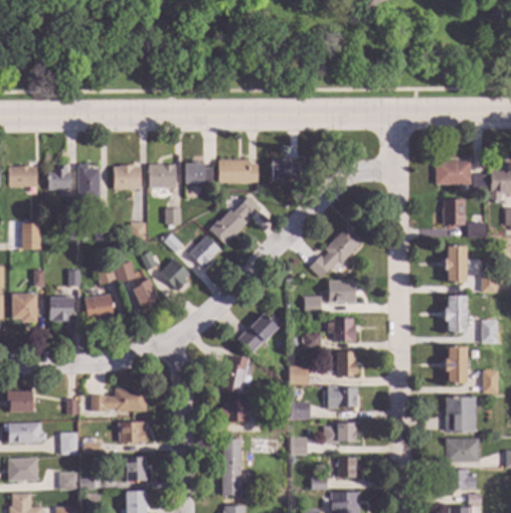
[(301,177),(281,177),(281,181),(273,181),(273,158),(301,158),(301,177)]
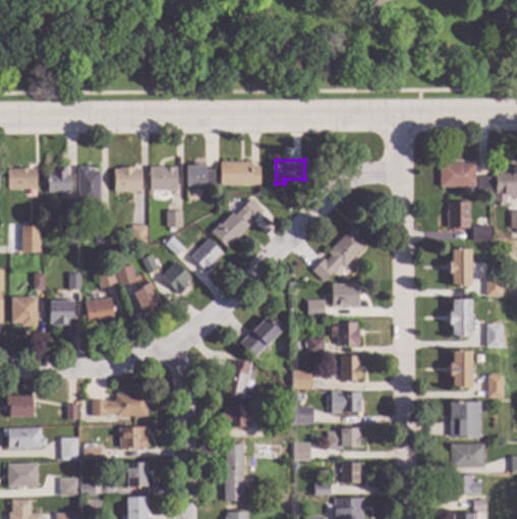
[(253,166),(262,166),(262,184),(222,184),(222,161),(252,161),(253,166)]
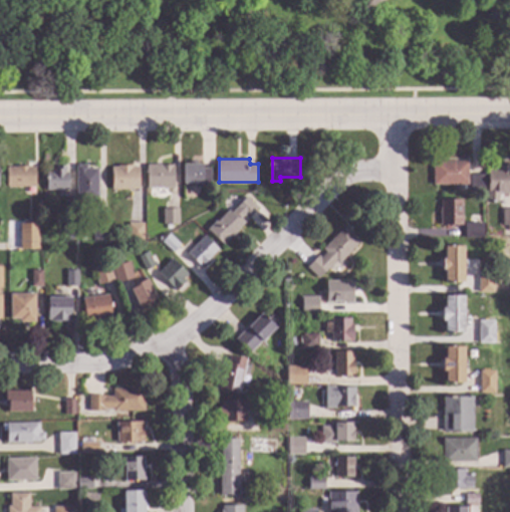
[(470,183),(435,184),(435,161),(470,161),(470,183)]
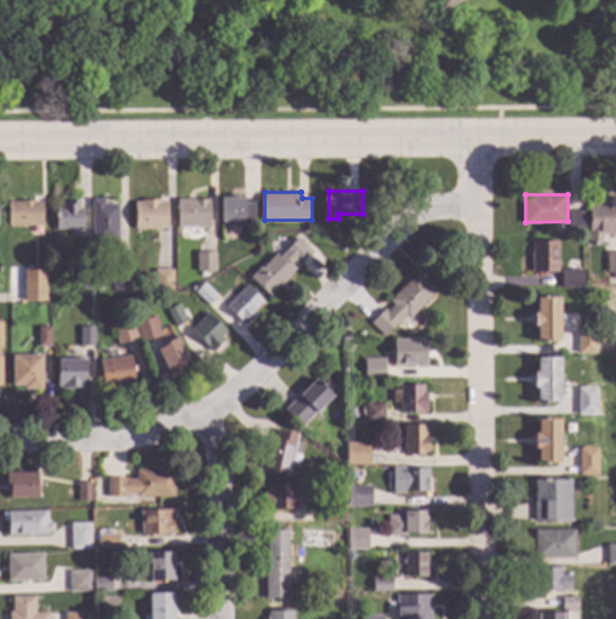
[(46,225),(11,225),(11,200),(36,199),(36,196),(45,196),(46,225)]
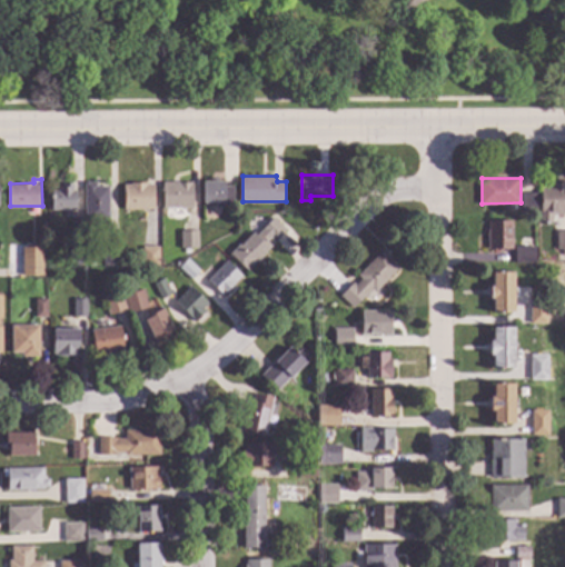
[(227,185),(236,185),(236,204),(226,204),(226,201),(224,201),(224,206),(218,206),(218,201),(206,202),(206,180),(227,180),(227,185)]
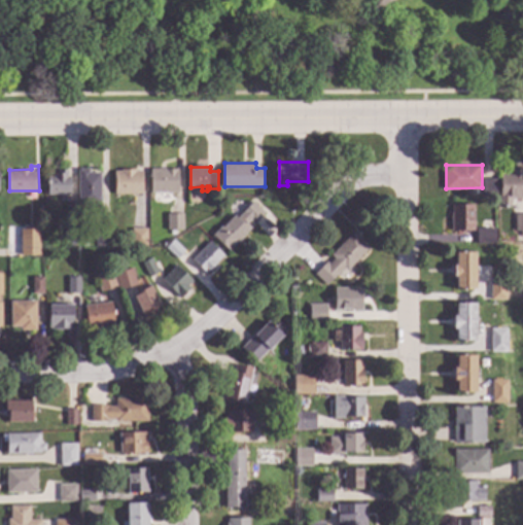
[(92,172),(103,172),(104,204),(102,204),(102,206),(93,206),(93,204),(80,204),(80,168),(92,168),(92,172)]
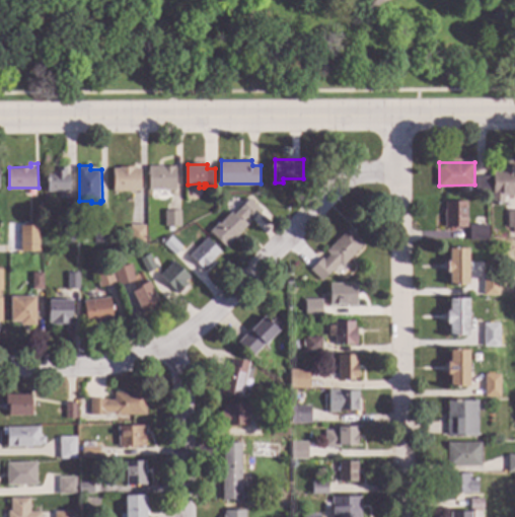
[(178,176),(179,176),(180,180),(178,180),(178,189),(151,189),(151,165),(177,165),(178,176)]
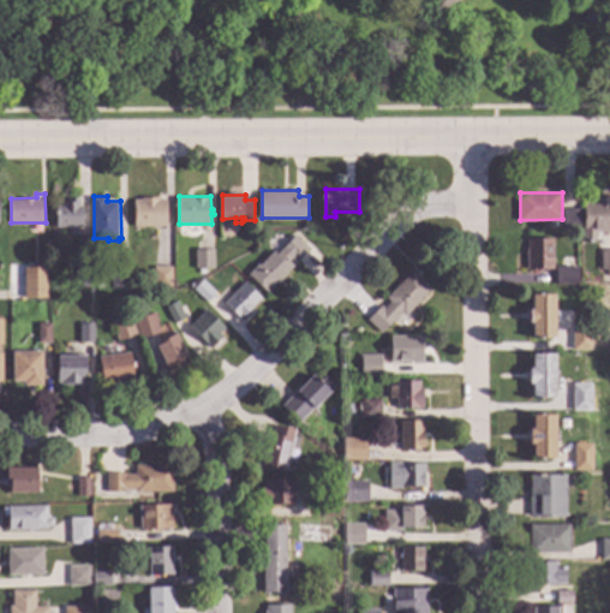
[(609,232),(604,232),(603,230),(603,238),(587,238),(586,201),(600,201),(600,197),(609,196),(609,232)]
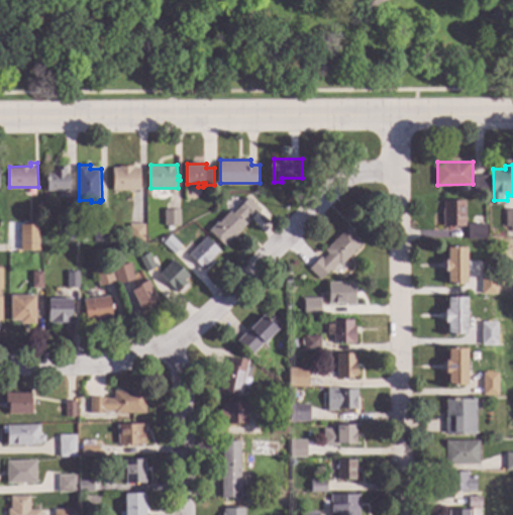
[(69,172),(71,172),(71,191),(49,191),(48,173),(55,173),(55,170),(60,170),(60,166),(69,166),(69,172)]
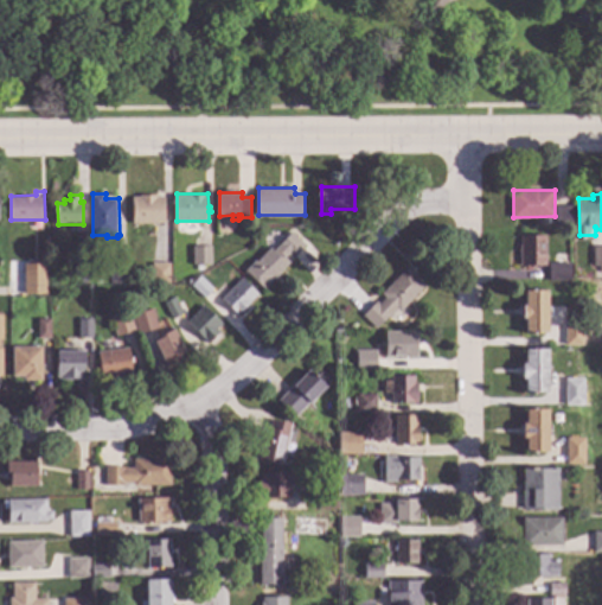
[(159,197),(167,197),(167,223),(135,223),(135,197),(142,197),(142,195),(159,195),(159,197)]
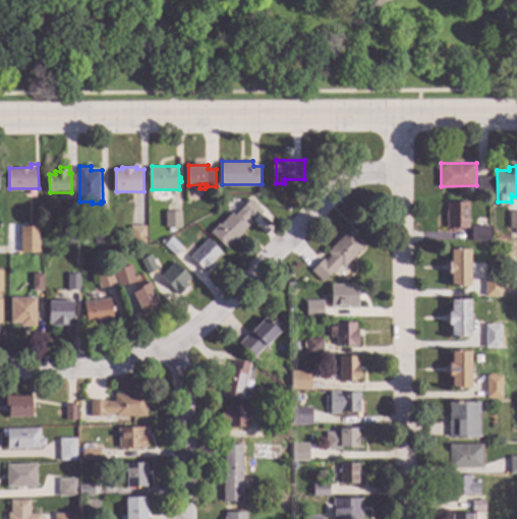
[(494,194),(478,194),(478,175),(494,175),(494,194)]
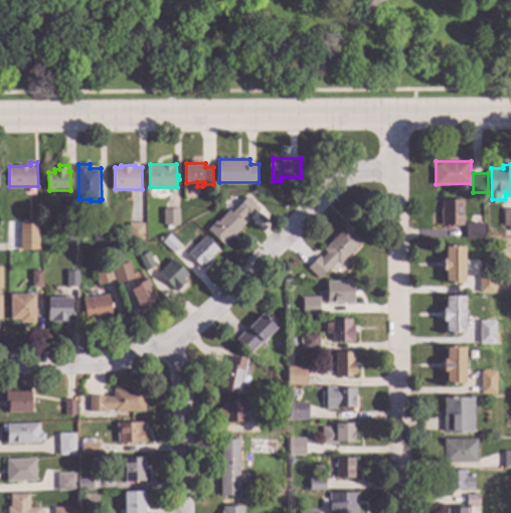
[(261,207),(249,218),(246,214),(243,217),(247,221),(225,244),(210,228),(219,219),(220,221),(231,209),(234,212),(249,196),(261,207)]
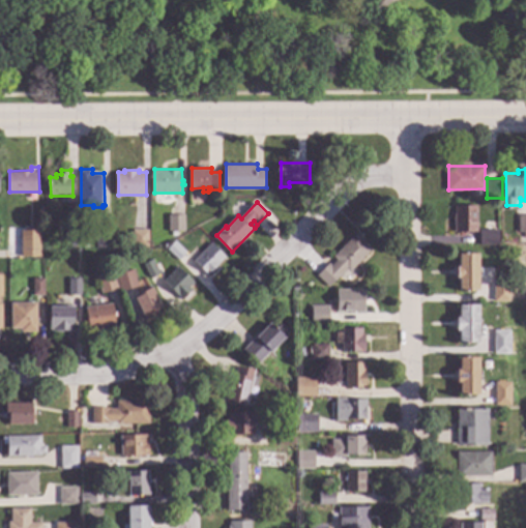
[(479,231),(472,231),(472,234),(467,234),(467,231),(457,231),(456,213),(457,213),(457,204),(479,204),(479,231)]
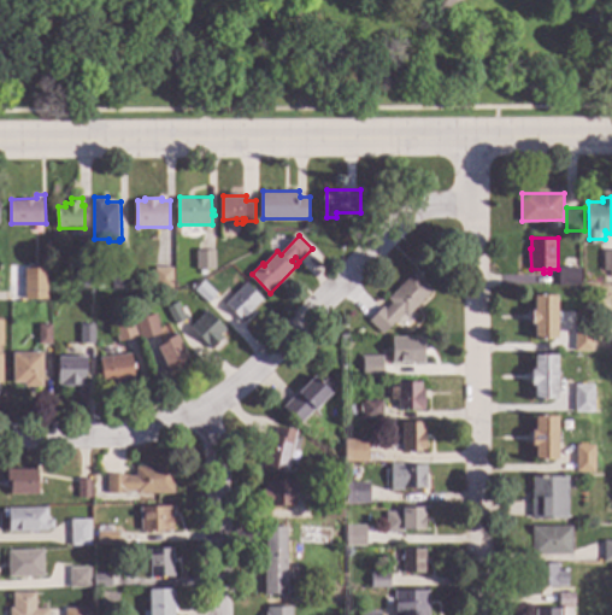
[(217,268),(204,268),(204,249),(217,247),(217,268)]
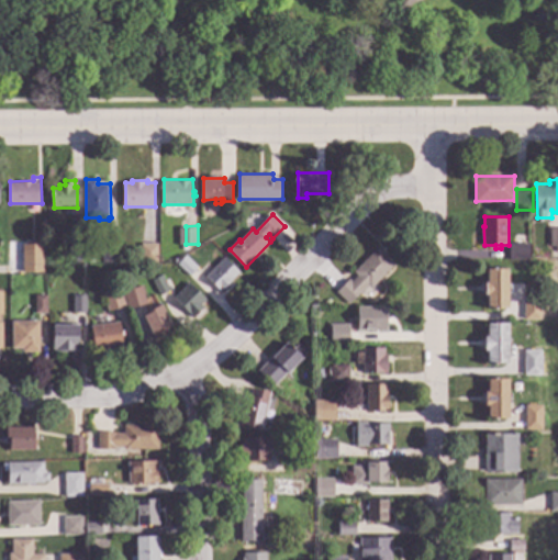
[(160,261),(143,261),(143,243),(160,243),(160,261)]
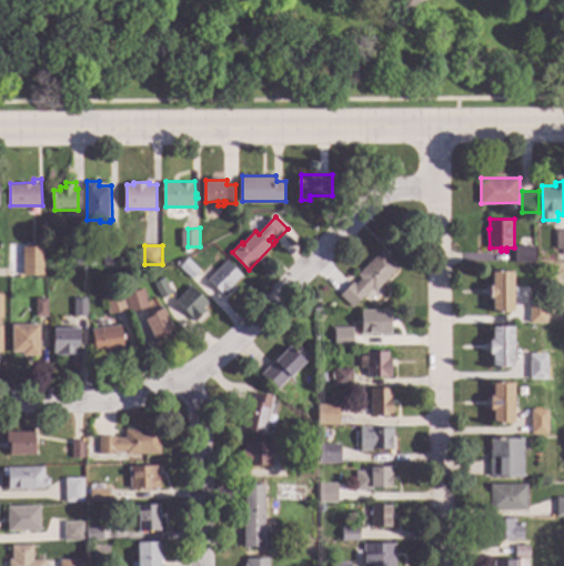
[(536,262),(516,262),(516,245),(536,245),(536,262)]
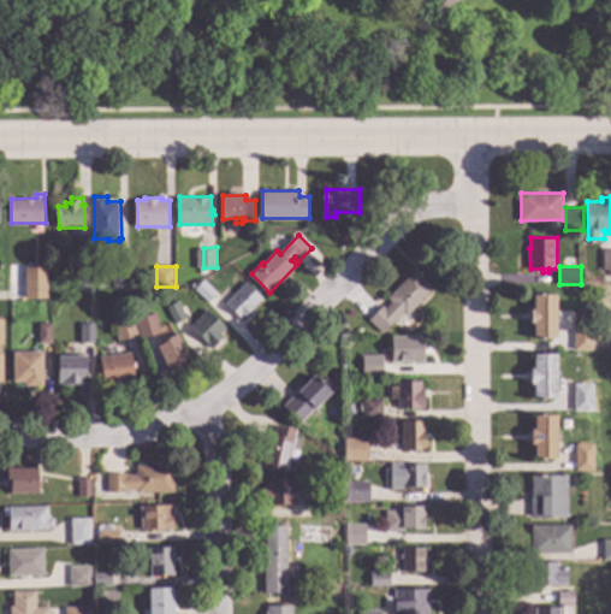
[(92,285),(78,285),(78,269),(92,269),(92,285)]
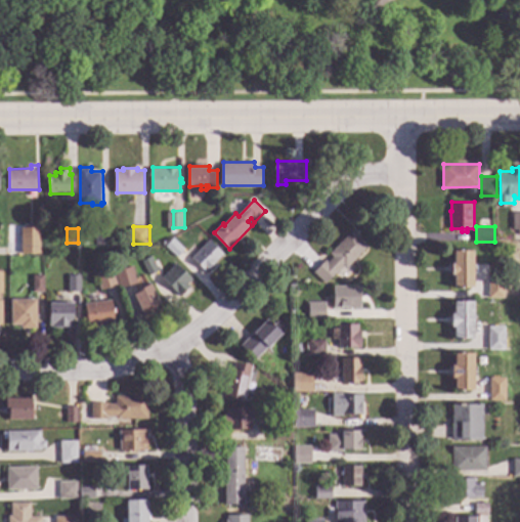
[(114,244),(97,244),(97,228),(114,228),(114,244)]
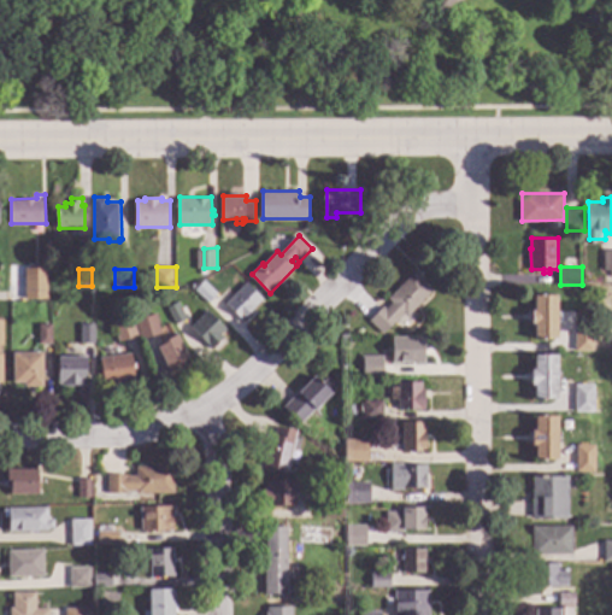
[(434,290),(409,316),(406,314),(399,321),(399,320),(386,333),(371,320),(384,305),(388,308),(394,302),(390,298),(416,271),(434,290)]
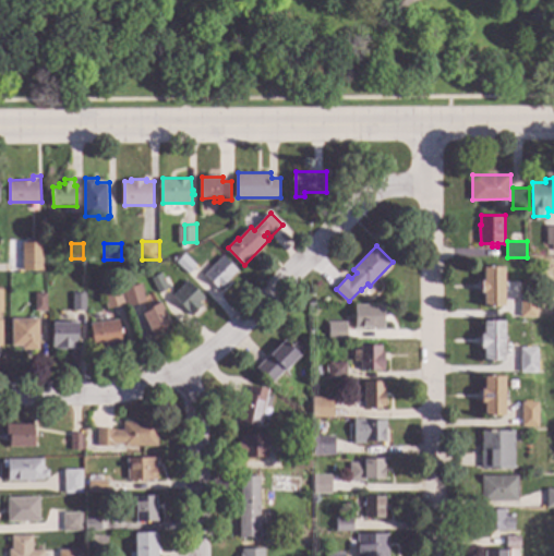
[(38,270),(20,270),(20,252),(38,252),(38,270)]
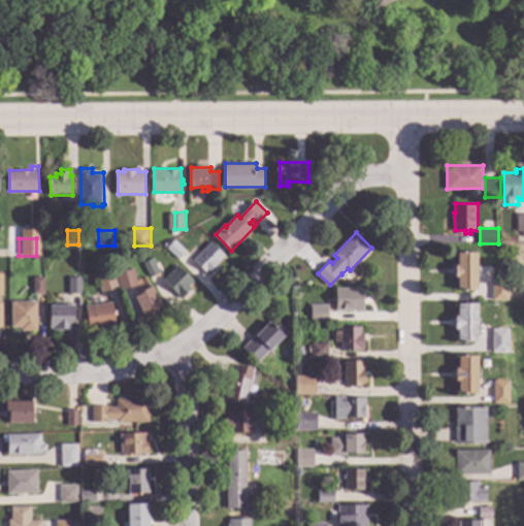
[(188,250),(179,259),(168,248),(176,238),(188,250)]
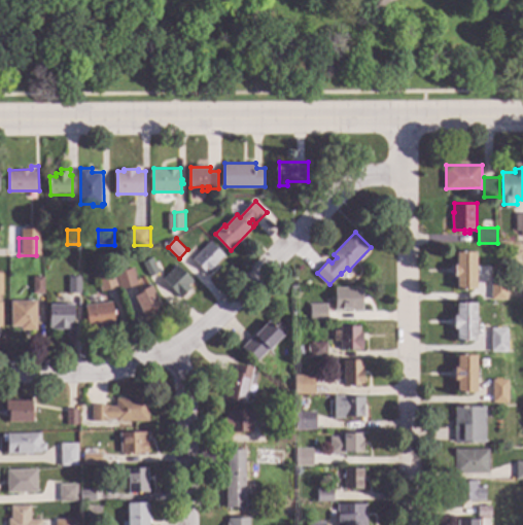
[(225,254),(208,273),(194,258),(212,240),(225,254)]
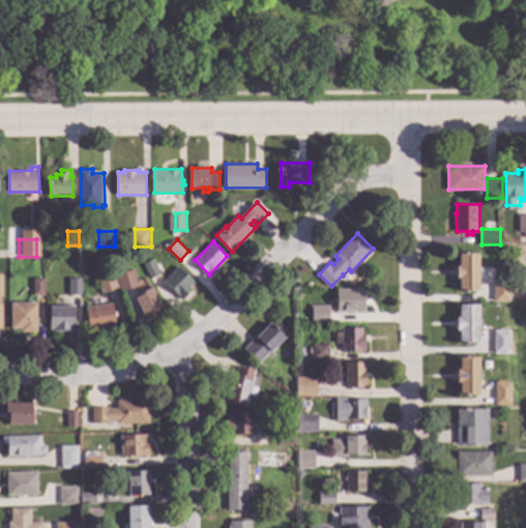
[(480,267),(483,267),(484,275),(480,275),(480,290),(461,290),(461,277),(458,277),(458,265),(461,265),(461,253),(480,253),(480,267)]
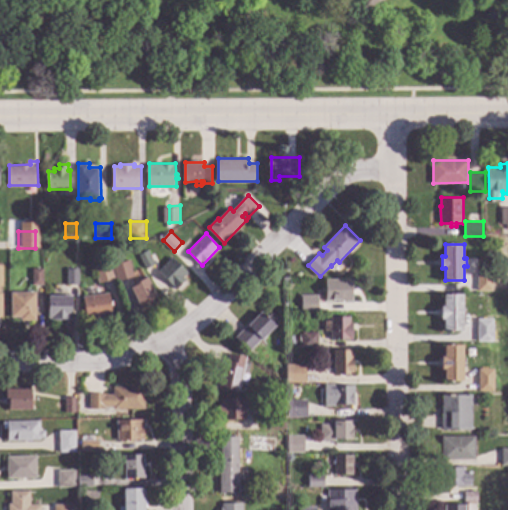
[(157,264),(147,269),(140,254),(149,250),(157,264)]
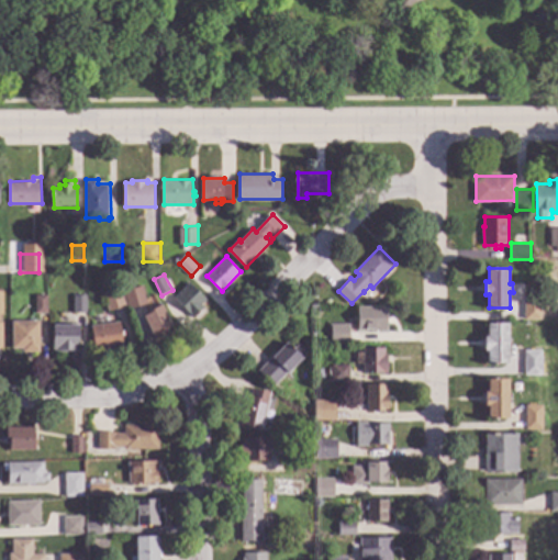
[(190,281),(208,299),(202,304),(205,306),(203,308),(207,310),(203,313),(201,311),(194,316),(175,297),(190,281)]
